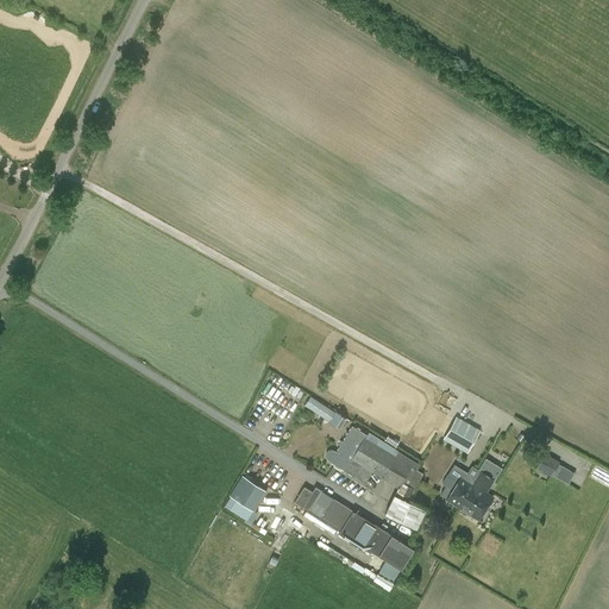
[(328,421),(340,429),(347,418),(336,410),(334,412),(309,396),(305,406),(314,412),(315,410),(330,420),(328,421)]
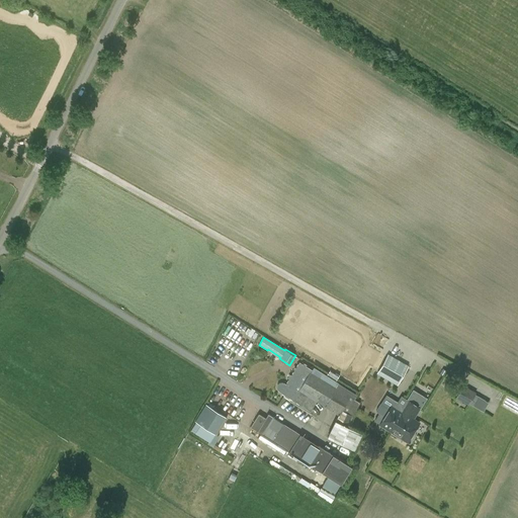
[(397,384),(407,366),(386,355),(376,373),(397,384)]
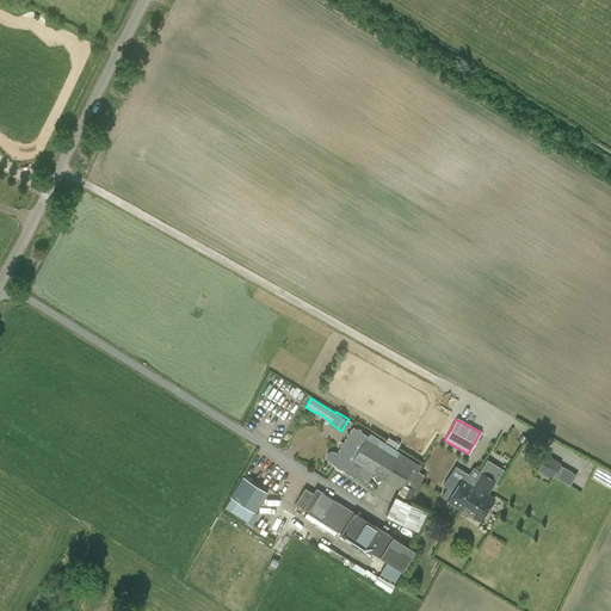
[(329,462),(331,463),(347,473),(346,473),(366,485),(372,473),(399,488),(395,497),(386,516),(418,530),(426,511),(426,510),(434,492),(419,485),(424,475),(418,471),(421,466),(399,452),(395,457),(366,439),(368,437),(352,427),(337,452),(334,451),(332,451),(329,451),(327,454),(326,456),(327,460),(329,462)]
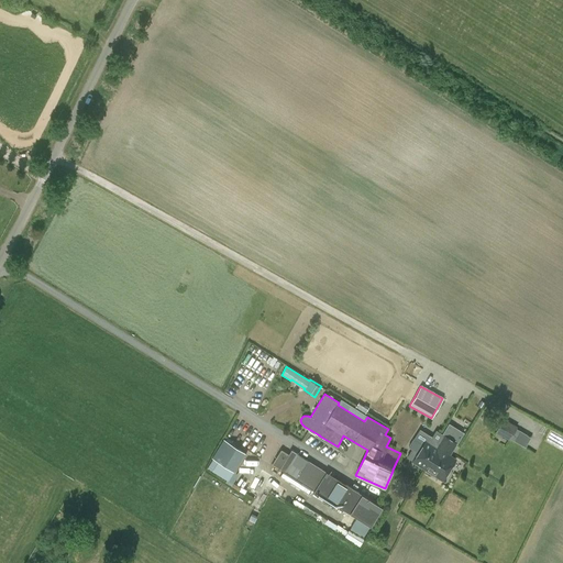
[(496,432),(509,440),(518,427),(504,418),(496,432)]
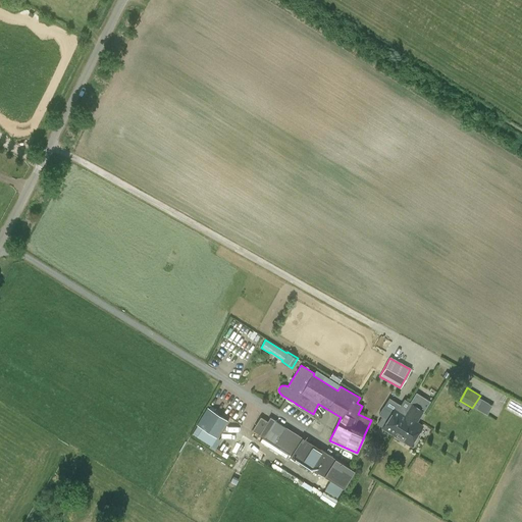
[(422,426),(416,423),(430,402),(416,393),(403,415),(395,410),(383,428),(390,433),(393,430),(412,442),(422,426)]
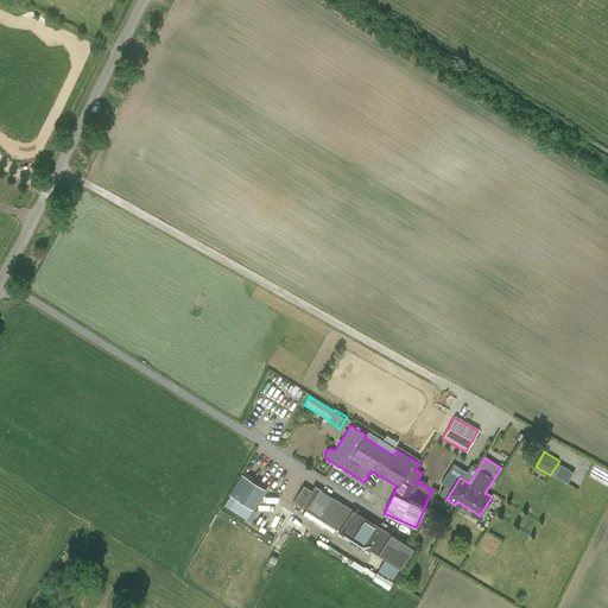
[(567,482),(574,472),(559,462),(552,474),(567,482)]
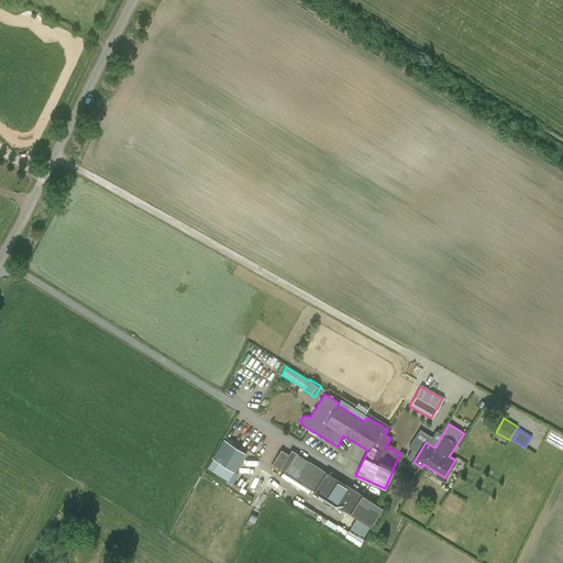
[(246,454),(223,439),(213,455),(211,457),(234,473),(246,454)]
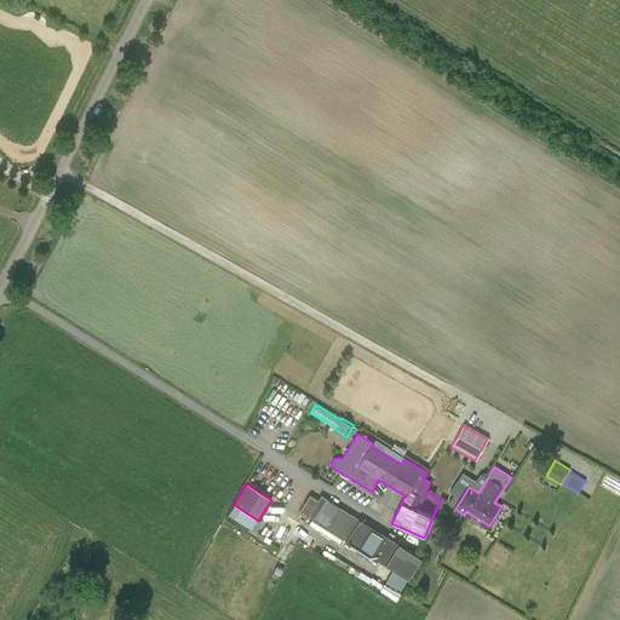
[(384,566),(385,564),(396,572),(389,583),(402,591),(409,579),(408,579),(420,558),(359,520),(326,499),(313,520),(345,540),(384,566)]
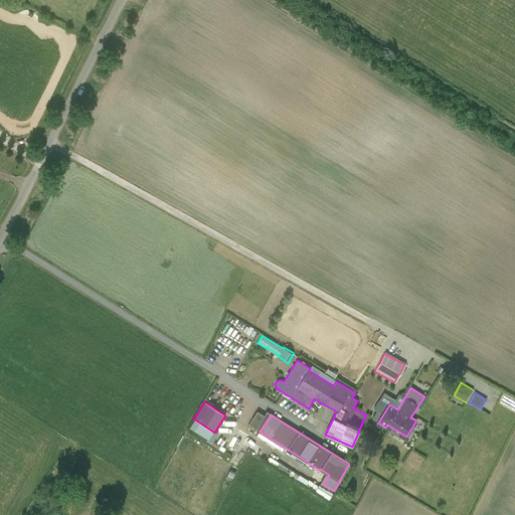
All buildings are outlined.
